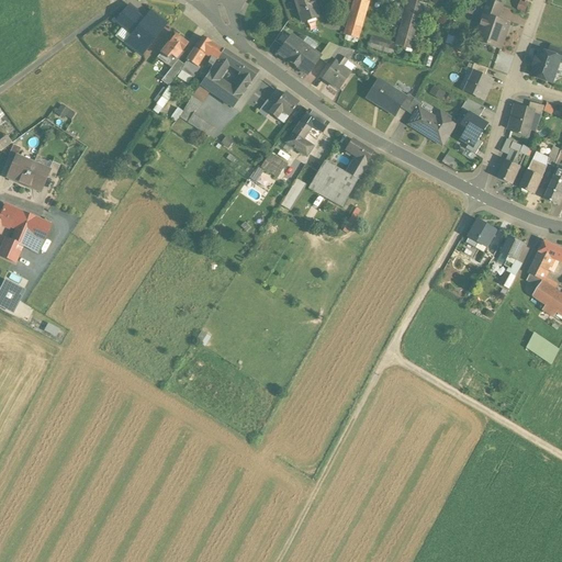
[(293,0),(298,13),(300,13),(315,8),(313,0),(293,0)]
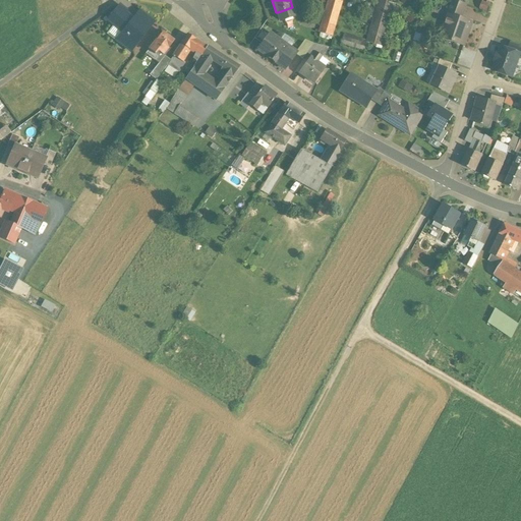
[(328,0),(319,33),(331,37),(341,0),(328,0)]
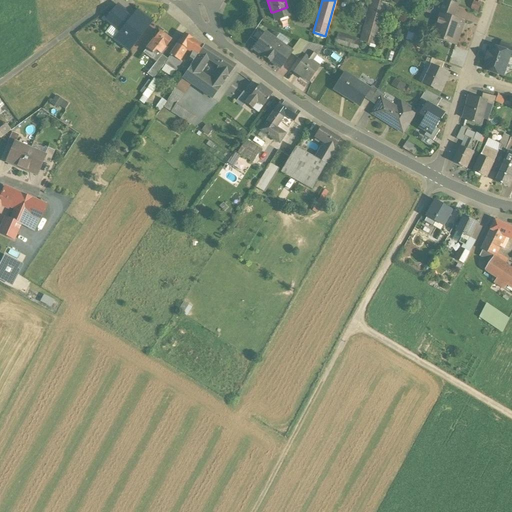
[(389,0),(372,0),(361,41),(360,41),(376,46),(389,0)]
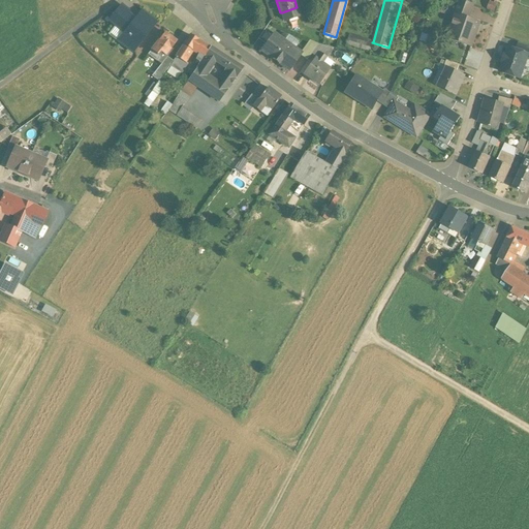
[(473,6),(460,1),(455,16),(458,17),(468,20),(473,6)]
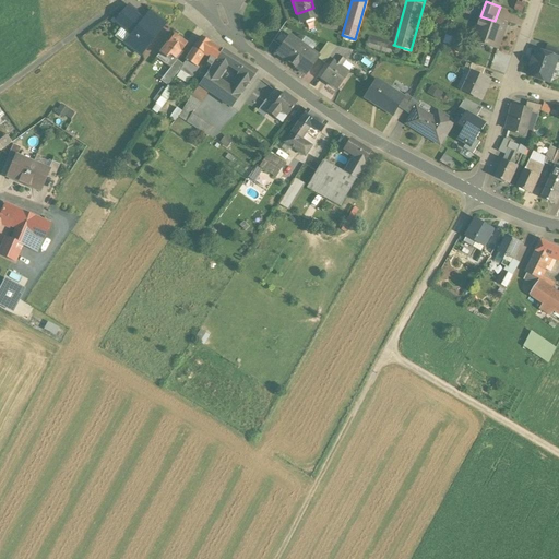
[(127,7),(118,18),(126,23),(132,14),(133,15),(134,13),(127,7)]
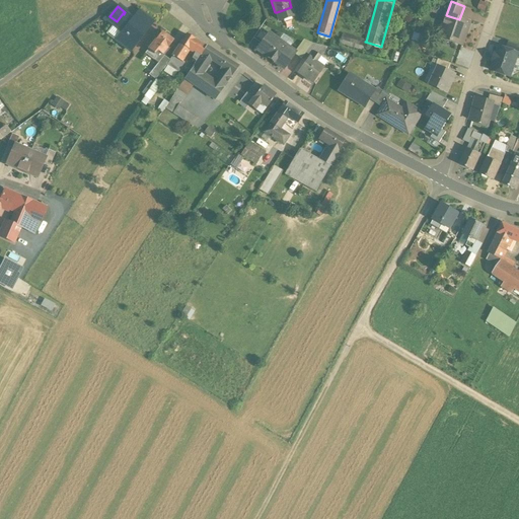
[(291,7),(277,12),(279,20),(294,15),(291,7)]
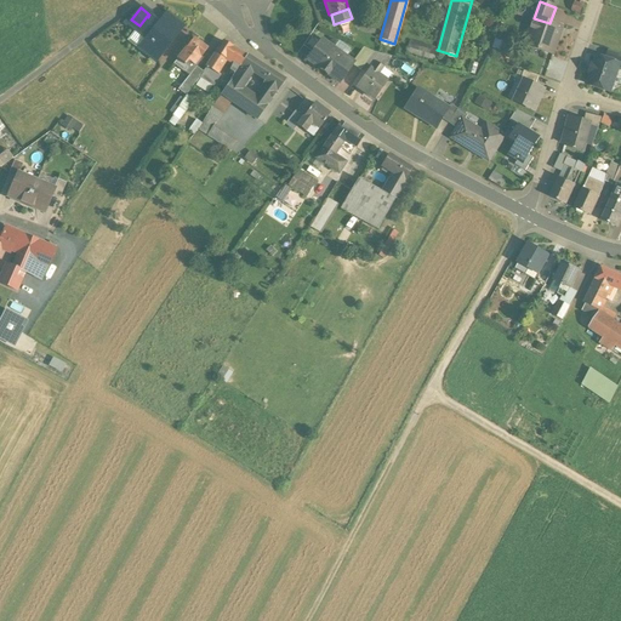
[(148,17),(147,16),(140,26),(135,32),(146,39),(138,49),(154,62),(176,35),(164,26),(161,28),(148,17)]
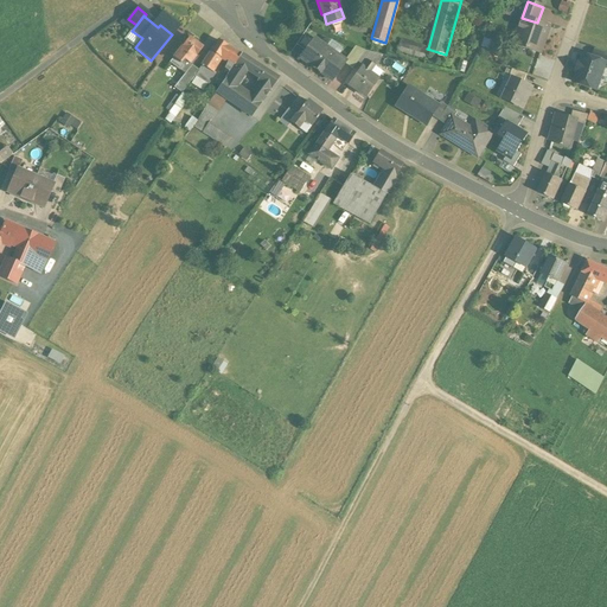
[(178,27),(166,18),(160,25),(172,34),(178,27)]
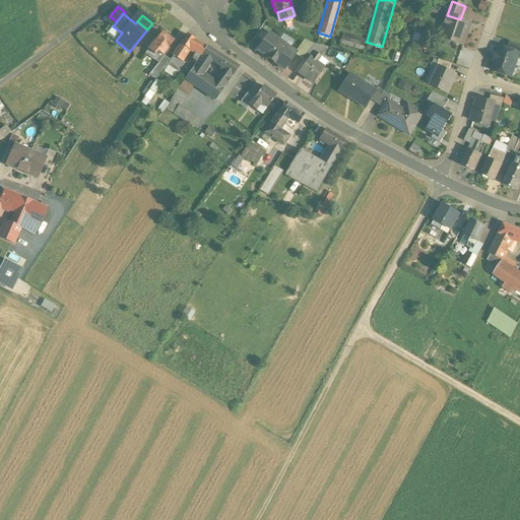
[(460,19),(450,16),(445,29),(449,30),(445,40),(463,46),(470,23),(460,19)]
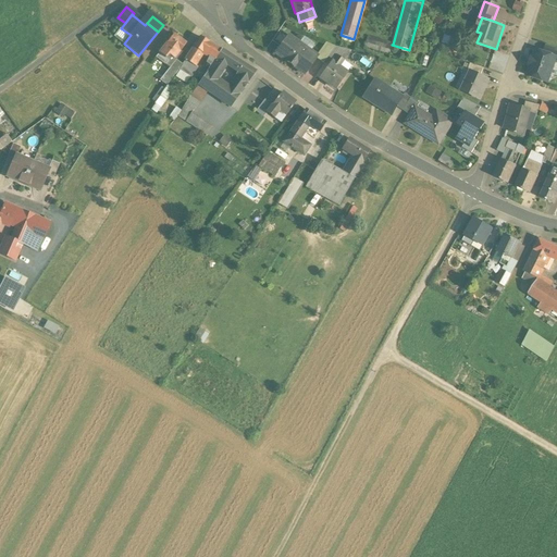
[(178,39),(173,35),(155,58),(164,65),(168,62),(169,60),(165,59),(168,56),(173,60),(185,45),(184,44),(184,41),(181,39),(178,39)]
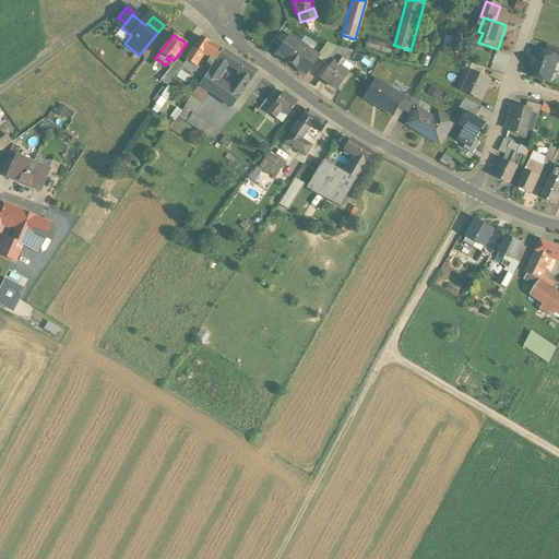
[(318,57),(289,36),(287,39),(292,42),(281,57),(305,75),(318,57)]
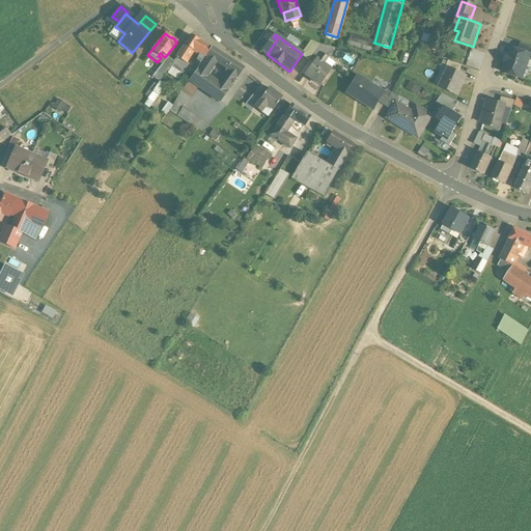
[(198,40),(191,35),(176,57),(185,62),(193,50),(198,40)]
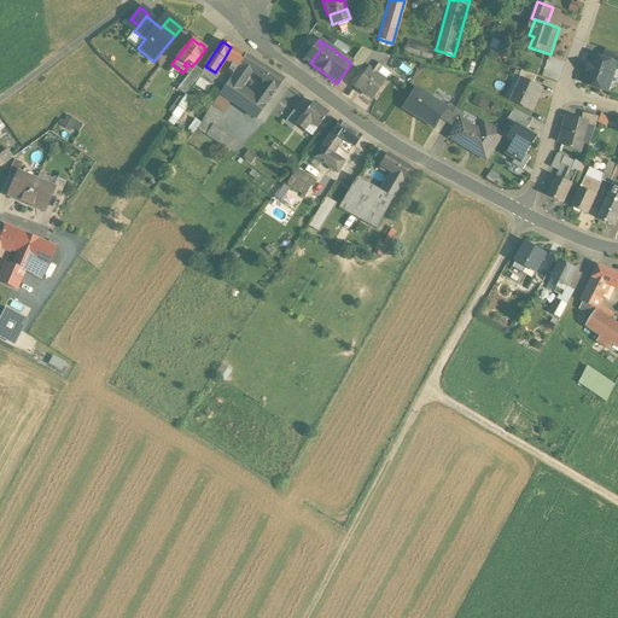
[(436,50),(408,41),(404,52),(432,60),(435,50),(436,50)]
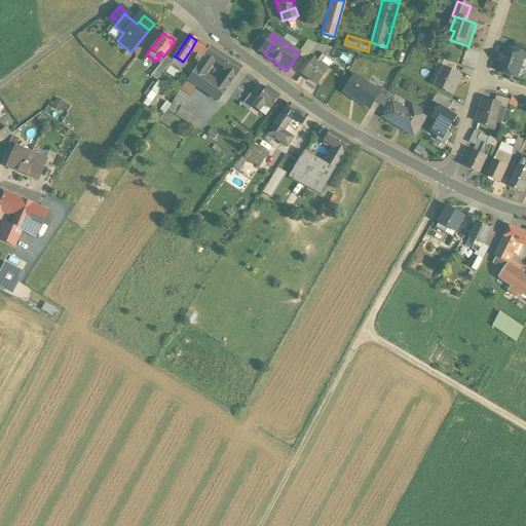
[(270,37),(260,50),(264,53),(274,39),(270,37)]
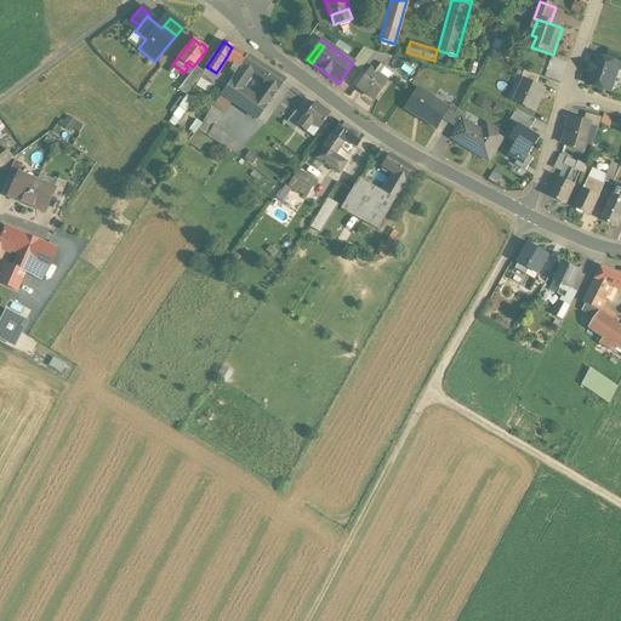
[(239,52),(232,47),(226,58),(232,63),(239,52)]
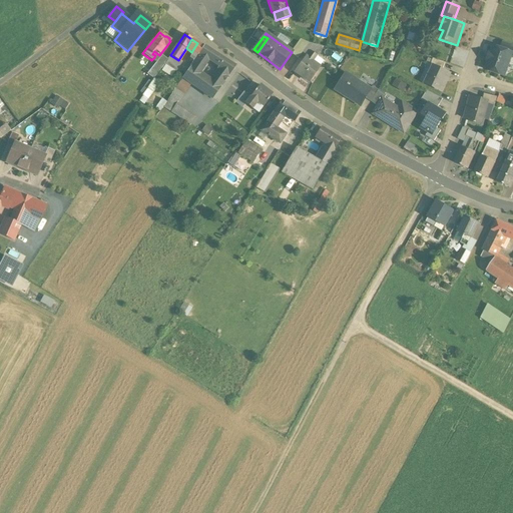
[(512,45),(503,42),(500,50),(511,53),(510,56),(512,57),(512,45)]
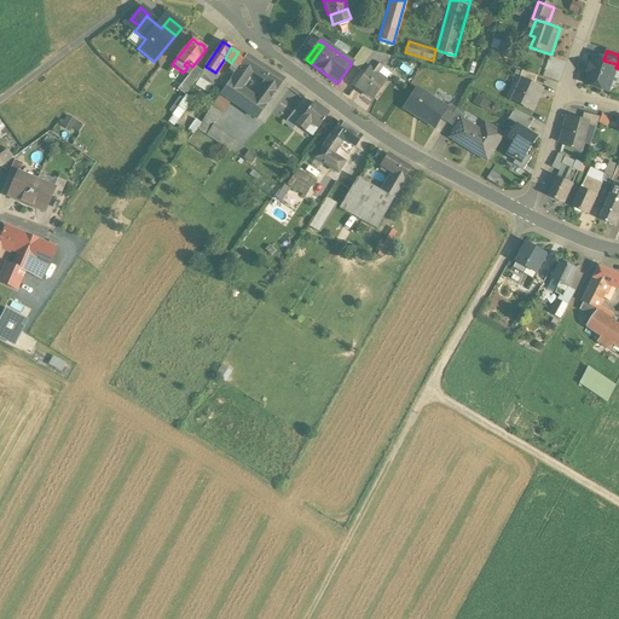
[(238,52),(231,63),(233,64),(238,68),(246,57),(238,52)]
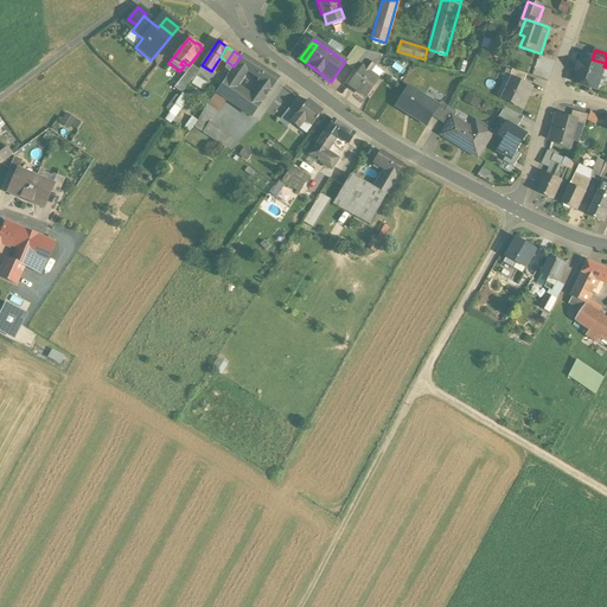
[(360,57),(355,52),(347,61),(349,62),(346,65),(352,69),(358,62),(360,57)]
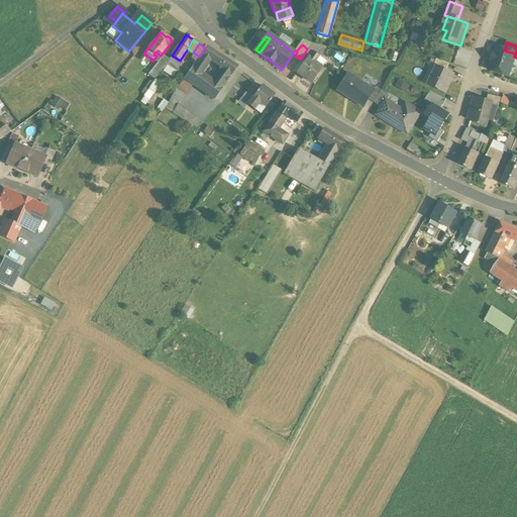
[(307,48),(305,53),(310,57),(312,53),(314,54),(319,45),(311,44),(307,48)]
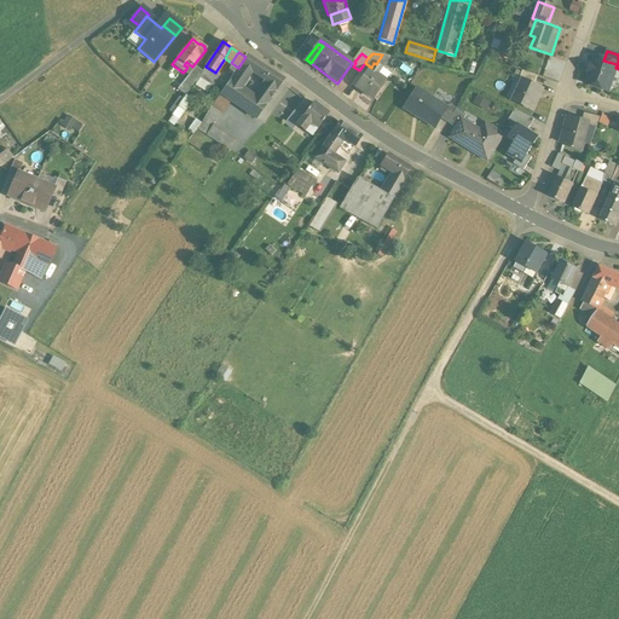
[(233,75),(230,81),(241,88),(252,71),(265,80),(262,84),(264,85),(255,97),(254,97),(254,98),(265,105),(284,80),(247,56),(246,57),(238,68),(233,75)]
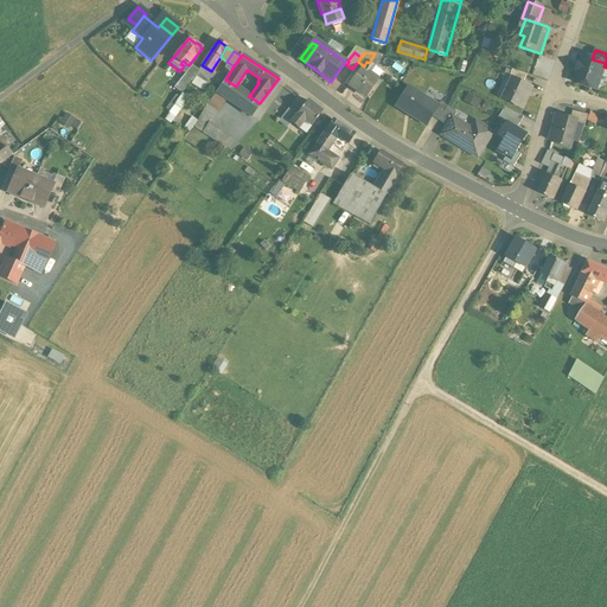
[(592,59),(585,56),(582,64),(580,64),(576,72),(579,74),(575,83),(595,90),(604,66),(605,63),(592,59)]
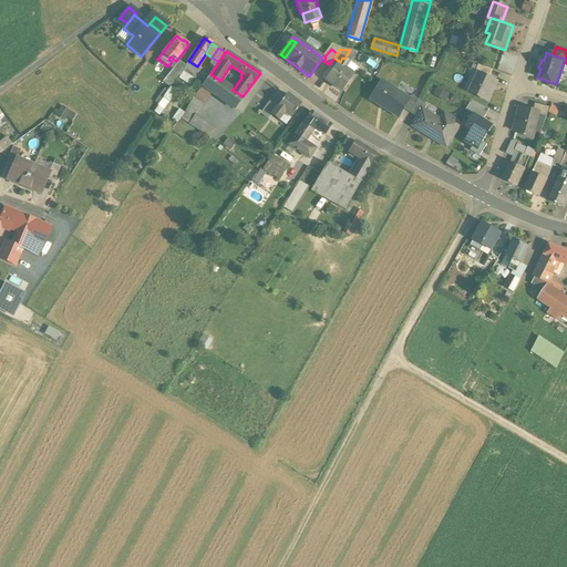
[(344,59),(342,58),(340,62),(326,81),(341,91),(352,74),(346,69),(350,63),(344,59)]
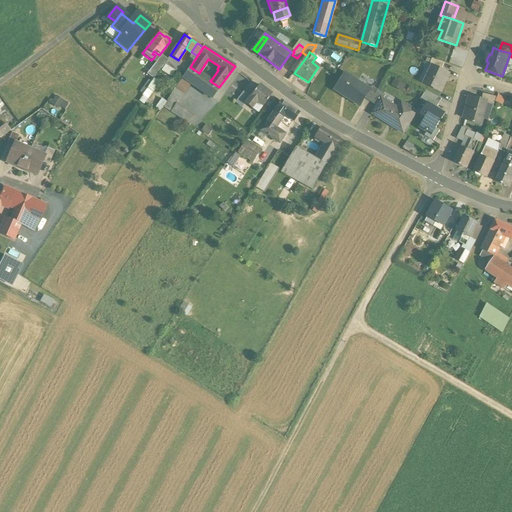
[(193,53),(189,59),(193,62),(197,56),(193,53)]
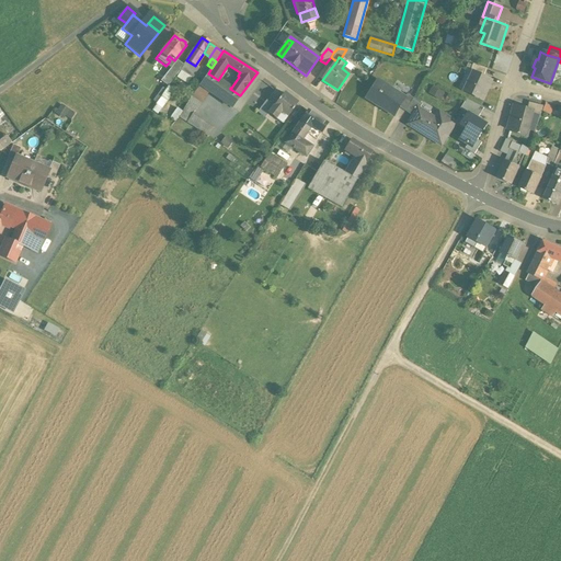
[(176,60),(160,81),(168,87),(175,76),(180,70),(184,65),(176,60)]
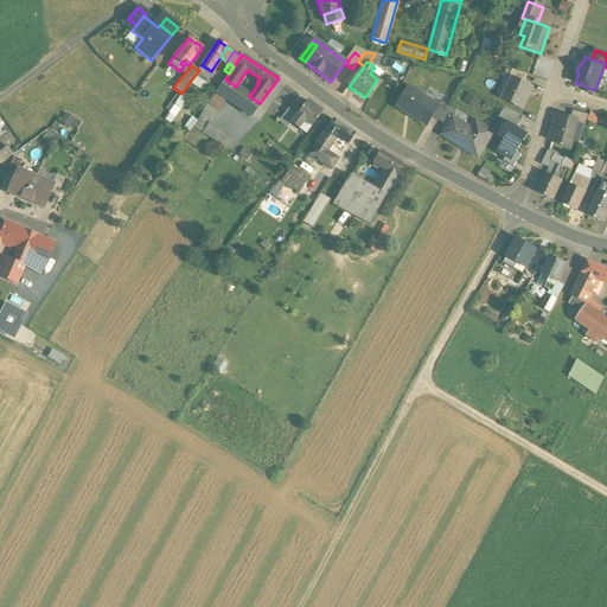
[(211,71),(202,65),(199,70),(195,76),(190,82),(203,91),(215,74),(211,71)]
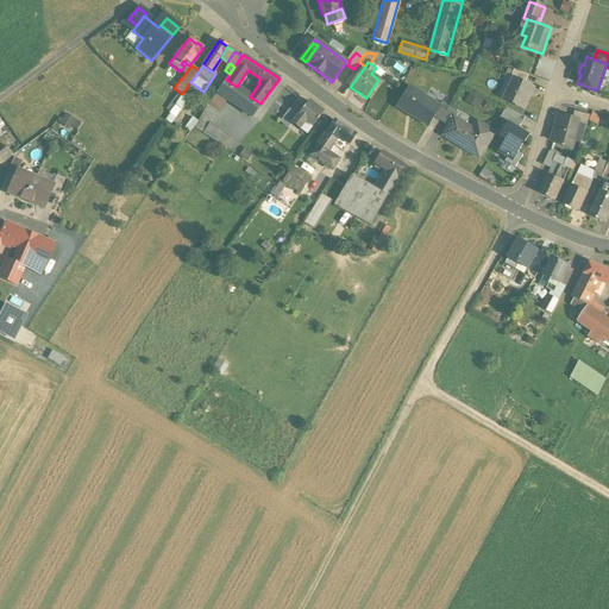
[(529,75),(514,70),(510,79),(514,80),(514,79),(525,85),(529,75)]
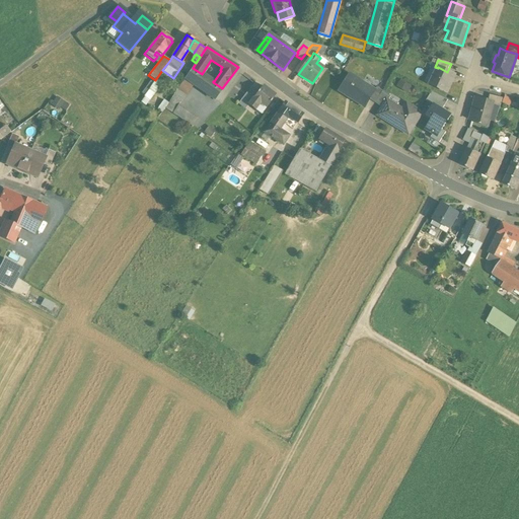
[(447,72),(438,67),(438,68),(430,84),(446,92),(454,75),(447,72)]
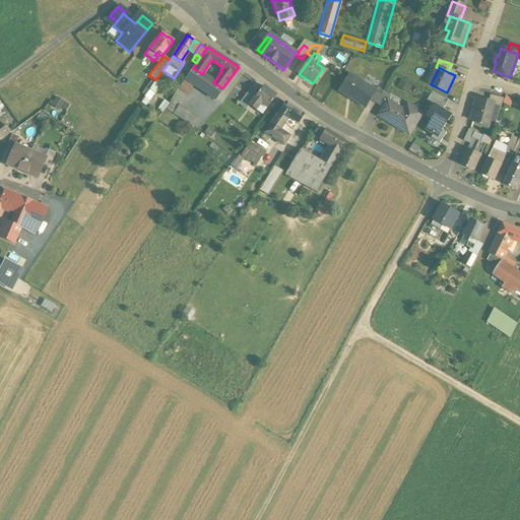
[(202,74),(193,68),(185,79),(205,93),(213,82),(202,74)]
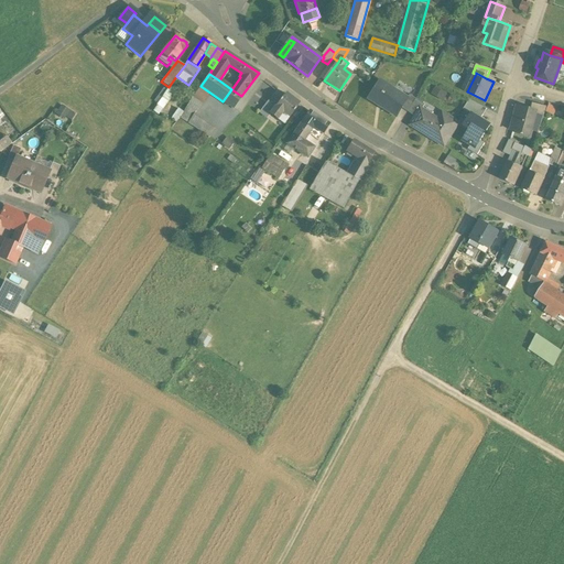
[(405,100),(392,93),(393,89),(379,80),(368,99),(397,117),(402,108),(407,101),(405,100)]
